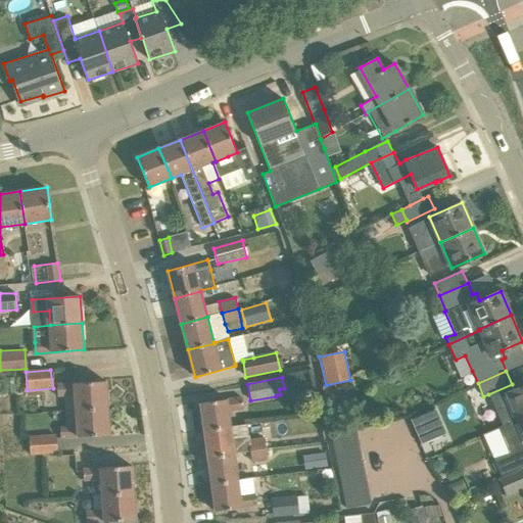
[(76,411),(108,408),(106,381),(57,385),(58,396),(64,396),(65,411),(76,411)]
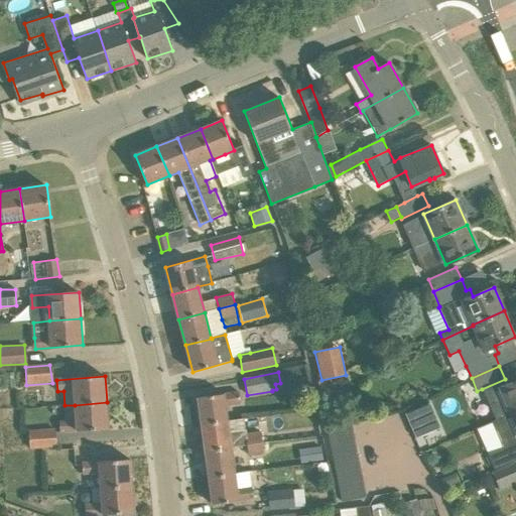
[(512,414),(511,412),(515,409),(515,381),(514,382),(512,376),(505,379),(482,389),(496,420),(512,414)]
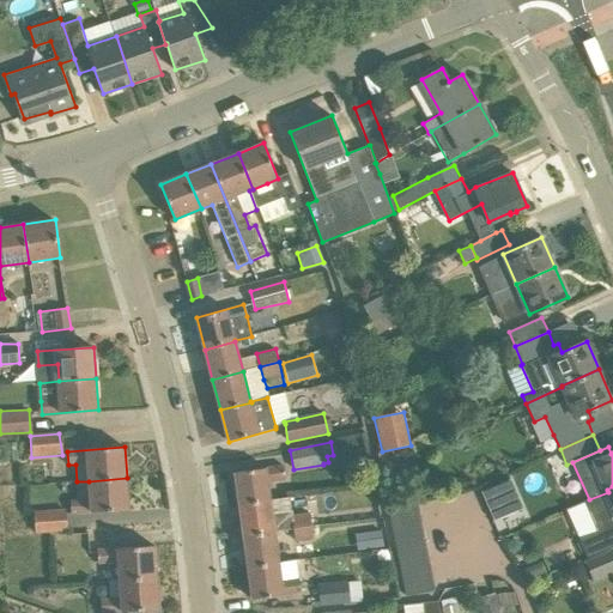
[(407,462),(390,466),(395,491),(412,487),(407,462)]
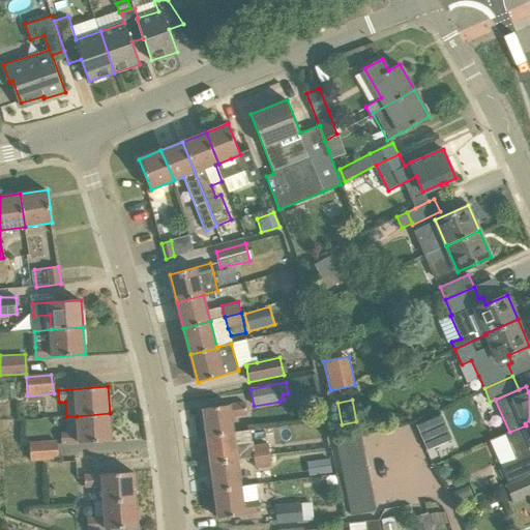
[(232,416),(246,414),(245,403),(203,409),(207,437),(234,433),(232,416)]
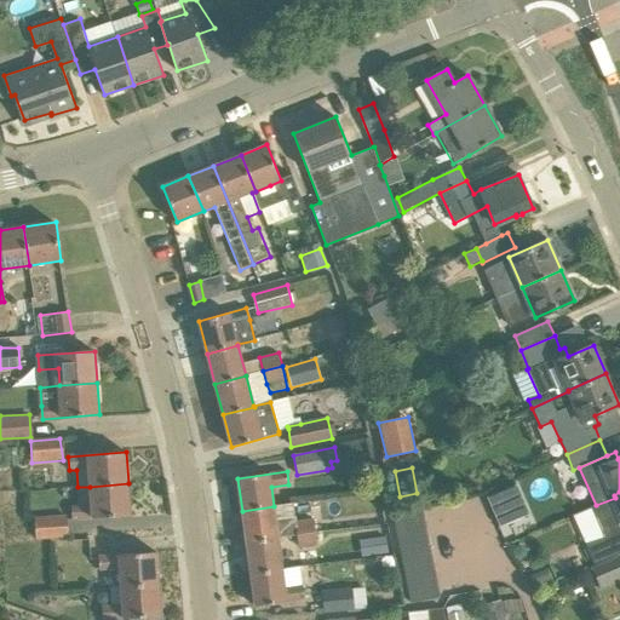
[(128,483),(90,487),(91,506),(72,507),(73,521),(131,517),(128,483)]
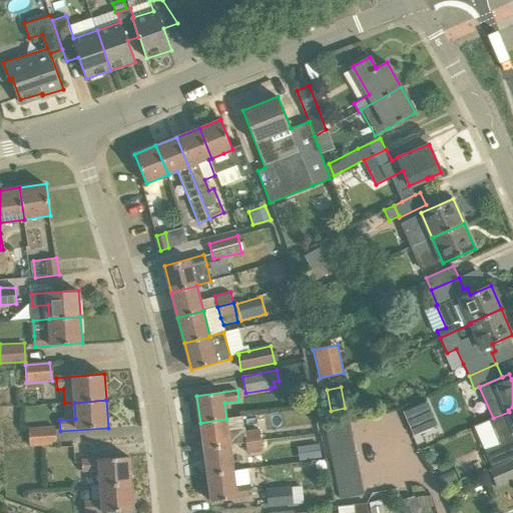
[(437,425),(427,401),(403,411),(413,436),(437,425)]
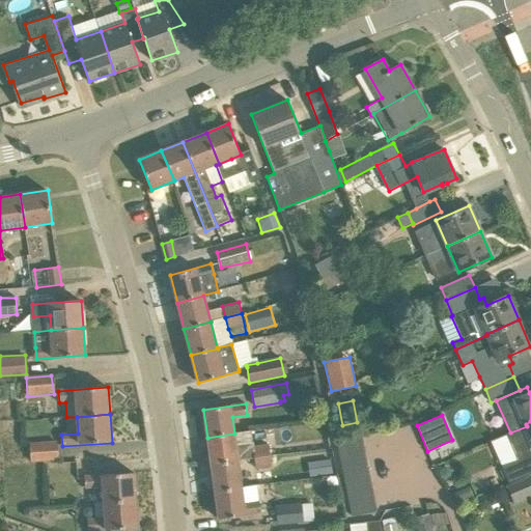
[(530,421),(526,424),(527,426),(510,432),(507,435),(518,462),(503,467),(510,484),(530,475),(530,421)]
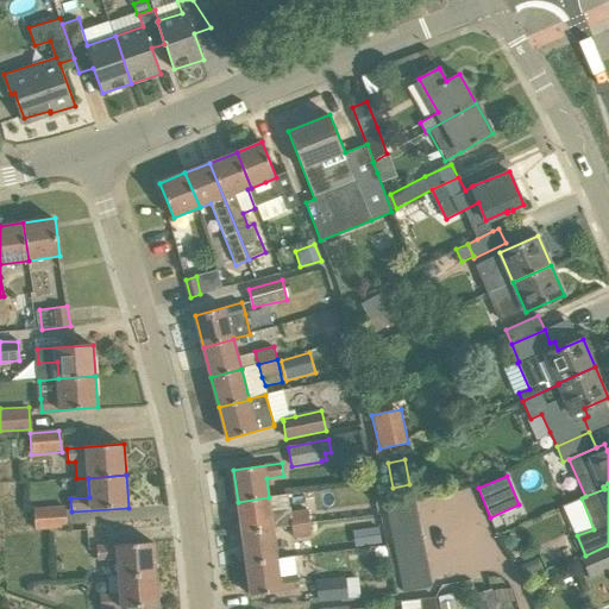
[(308,509),(290,512),(289,509),(288,509),(271,510),(269,497),(238,502),(243,533),(274,528),(292,526),(290,525),(311,522),(308,509)]
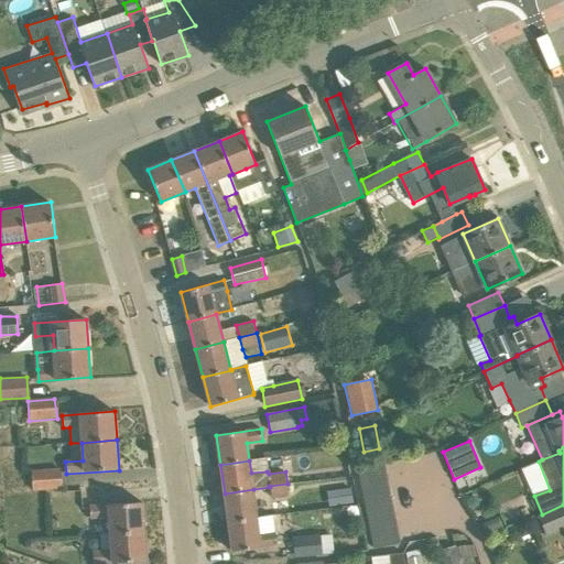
[(383,463),(357,468),(375,550),(401,544),(383,463)]
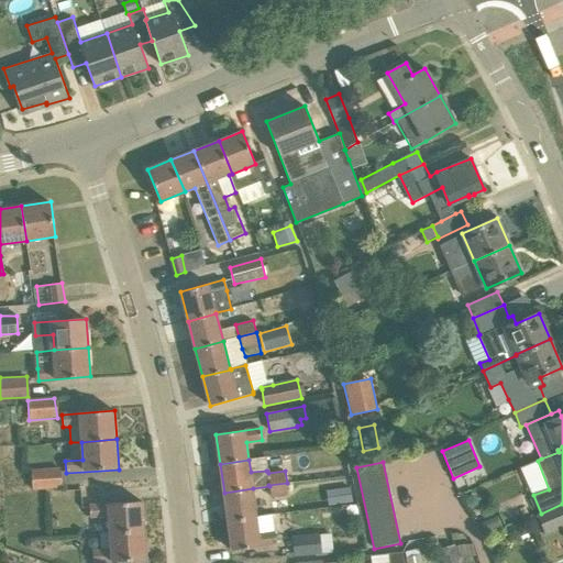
[(58,468),(31,471),(32,489),(61,488),(58,468)]
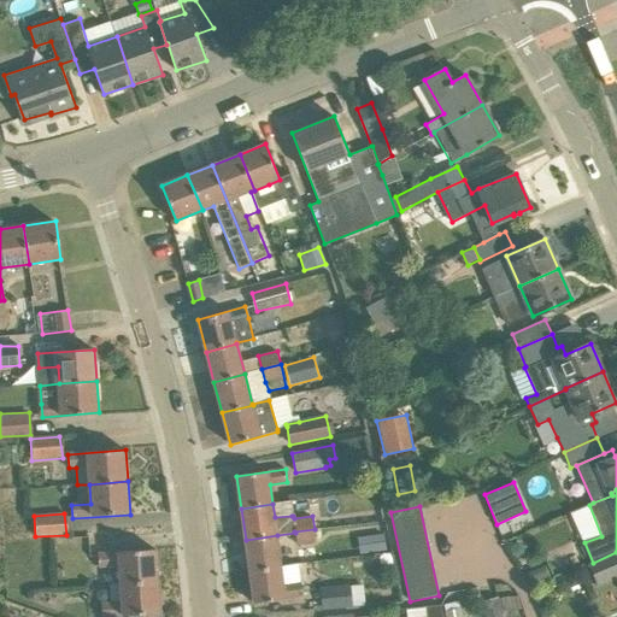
[(295,546),(316,544),(315,529),(294,532),(295,533),(295,546)]
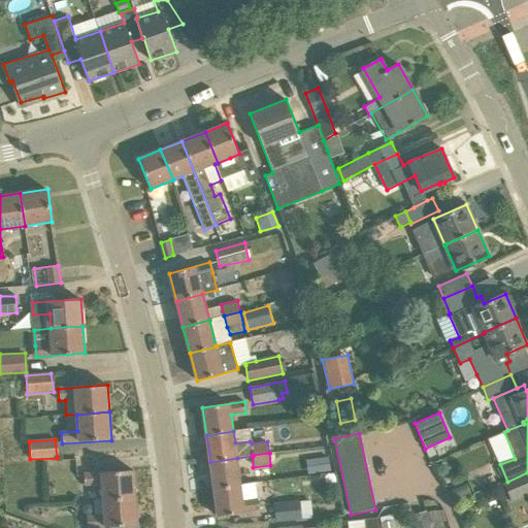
[(210,462),(213,490),(241,486),(237,458),(210,462)]
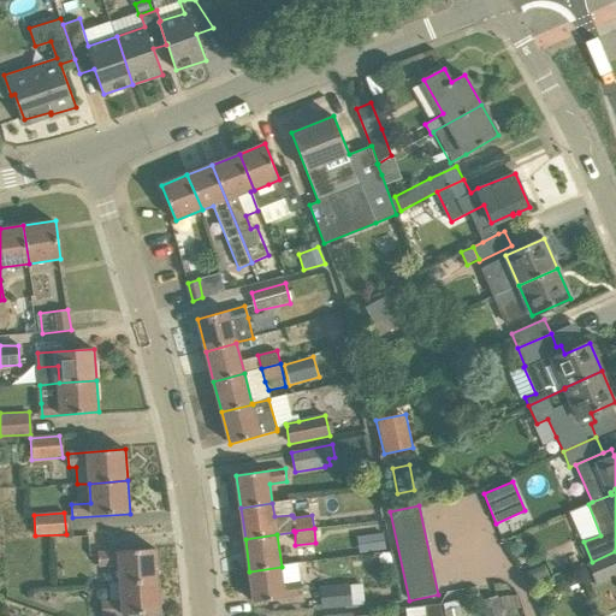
[(384,534),(357,537),(360,552),(385,549),(384,534)]
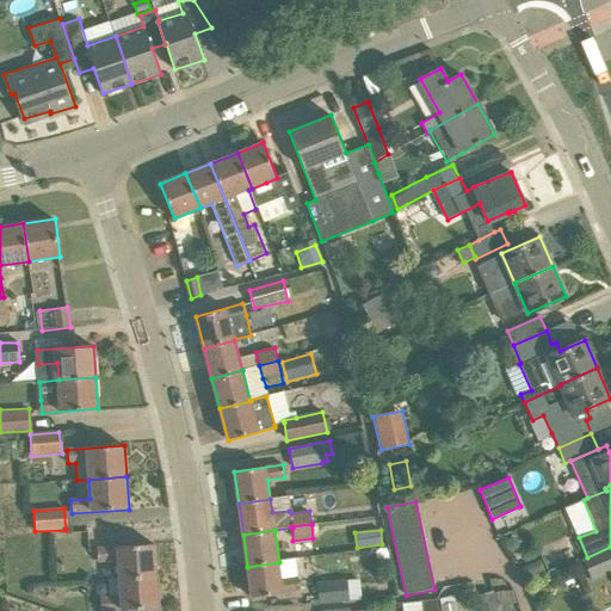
[(119,578),(156,575),(155,544),(99,549),(100,562),(118,561),(119,578)]
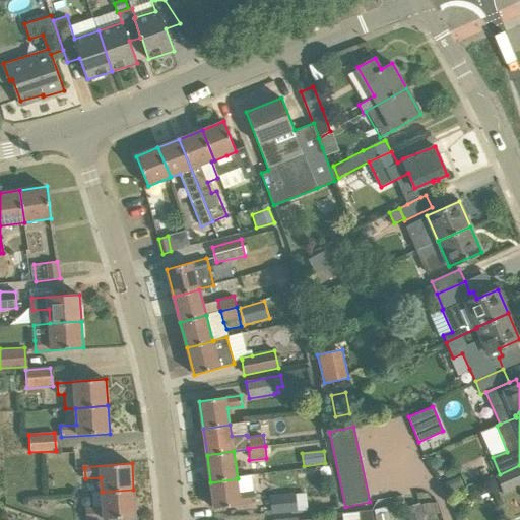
[(519,485),(519,484),(519,483),(519,467),(498,476),(505,495),(515,491),(514,488),(519,485)]
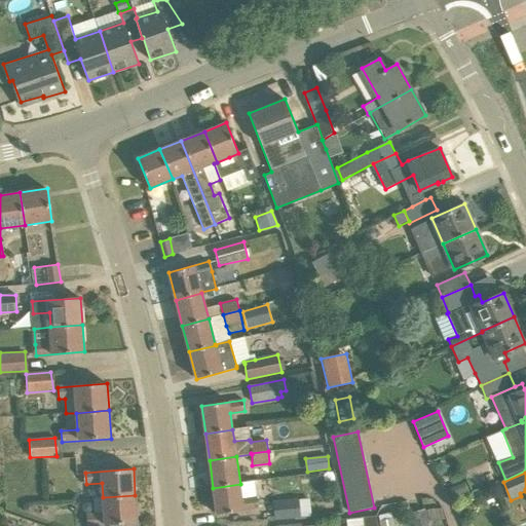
[(465,482),(451,488),(455,496),(468,491),(465,482)]
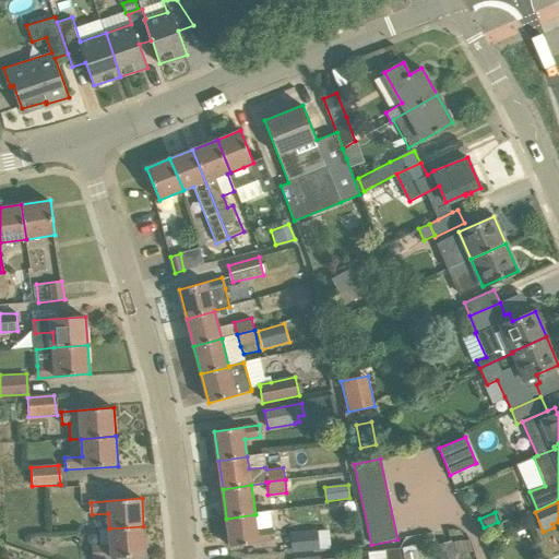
[(256,514),(226,519),(230,548),(275,542),(273,528),(258,531),(256,514)]
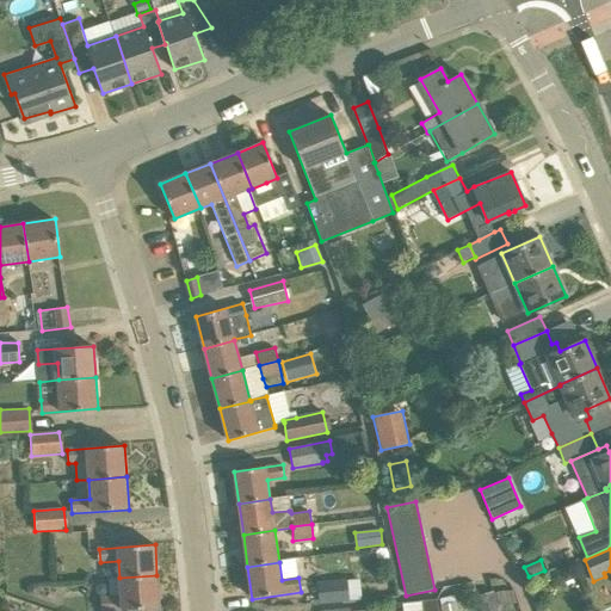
[(156,575),(119,578),(122,598),(103,599),(103,610),(112,610),(159,606),(156,575)]
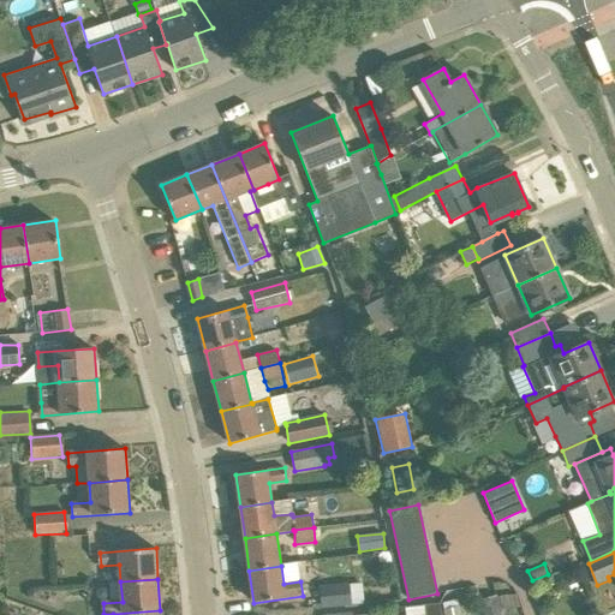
[(350,584),(321,586),(323,607),(352,604),(350,584)]
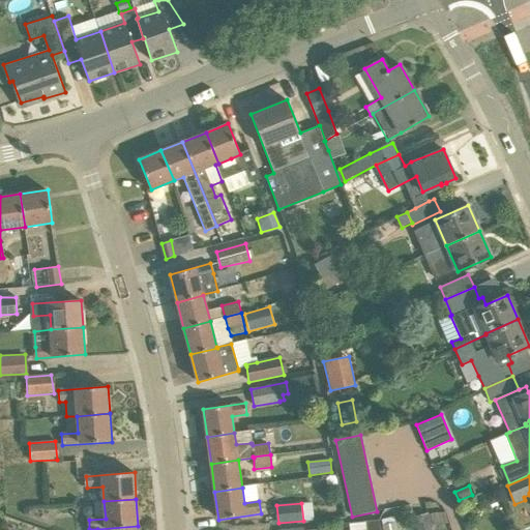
[(444,511),(427,514),(415,518),(418,529),(431,529),(431,526),(447,523),(444,511)]
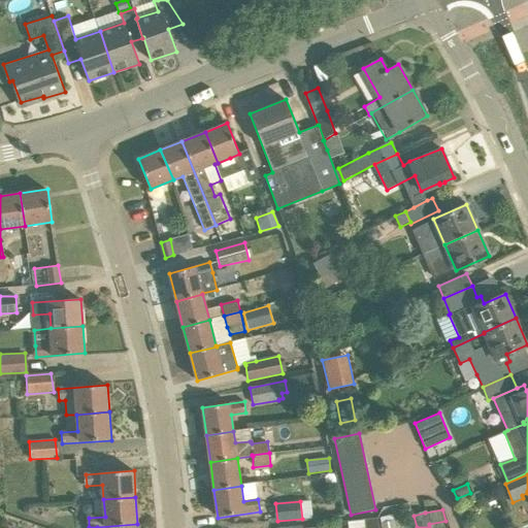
[(378,527),(376,518),(362,520),(363,527),(378,527)]
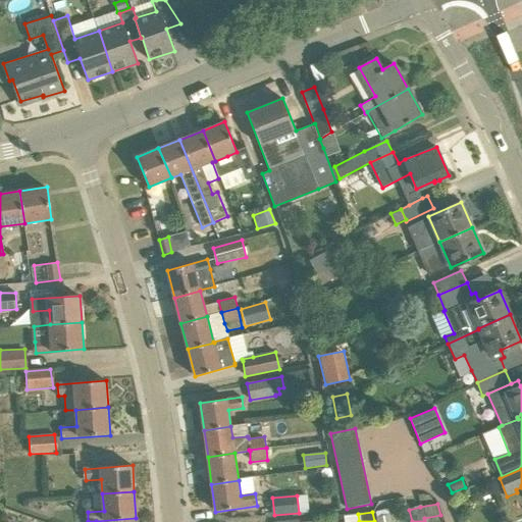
[(521,521),(521,512),(511,517),(513,521),(521,521)]
